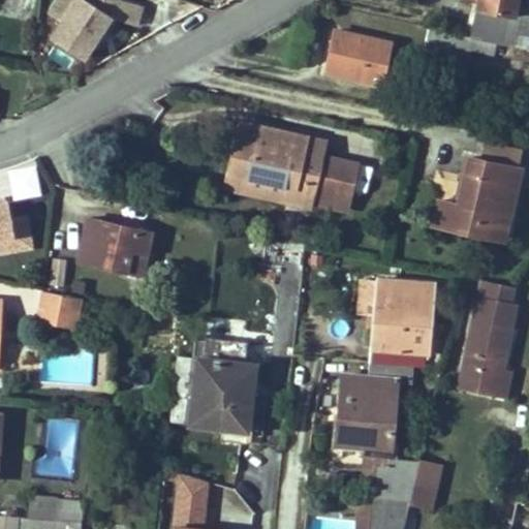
[(143,5),(124,0),(57,0),(49,13),(61,21),(51,36),(84,59),(111,17),(136,25),(143,5)]
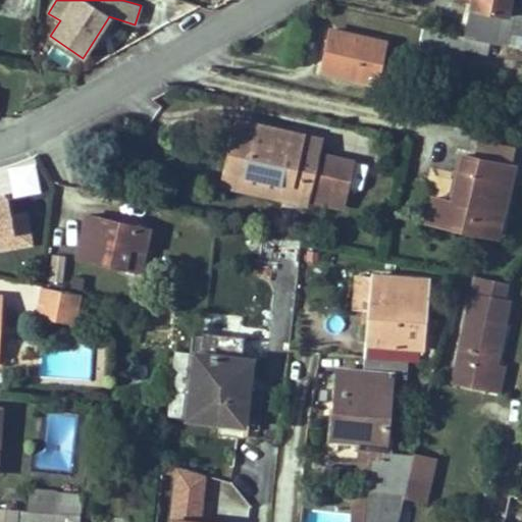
[(508,14),(510,4),(510,0),(472,0),(472,2),(465,37),(489,42),(507,46),(507,45),(513,15),(508,14)]
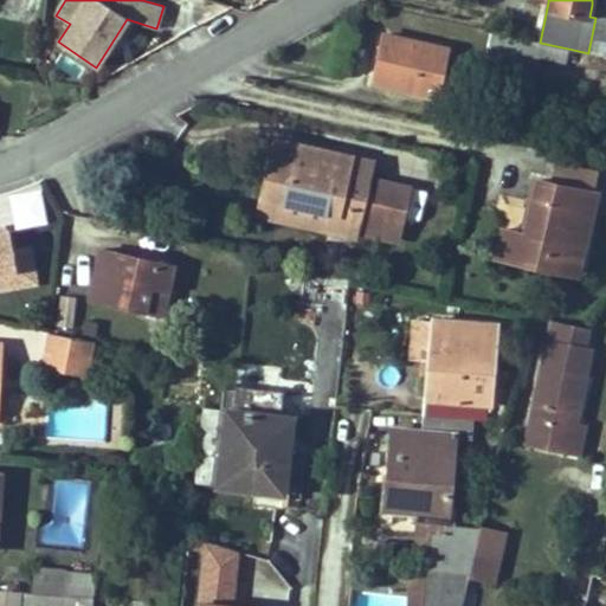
[(605,56),(605,7),(592,5),(590,17),(595,18),(588,52),(605,56)]
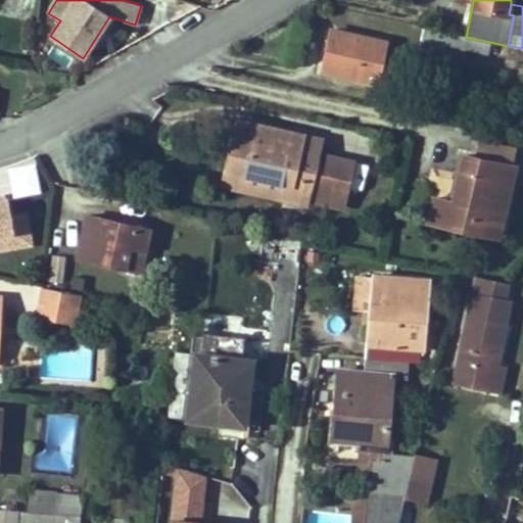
[(109,16),(96,38),(100,41),(114,18),(109,16)]
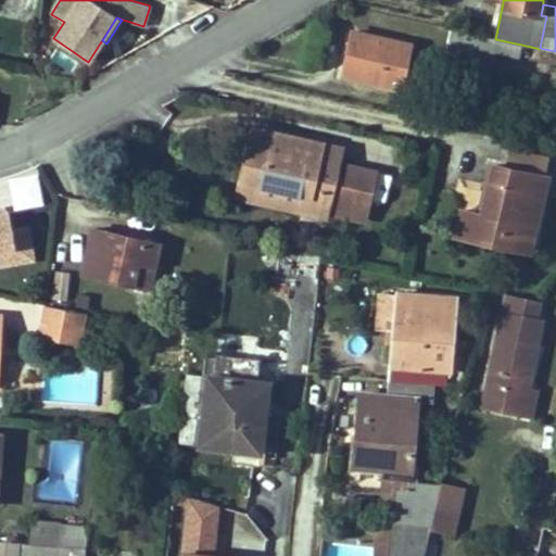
[(495,39),(493,39),(453,29),(447,53),(491,63),(493,51),(519,58),(519,57),(521,45),(495,39)]
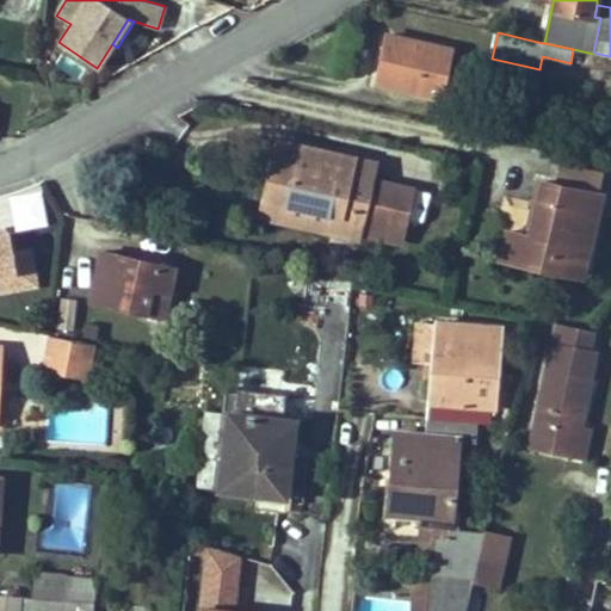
[(440,97),(450,49),(387,35),(384,49),(389,51),(388,59),(382,57),(376,82),(440,97)]
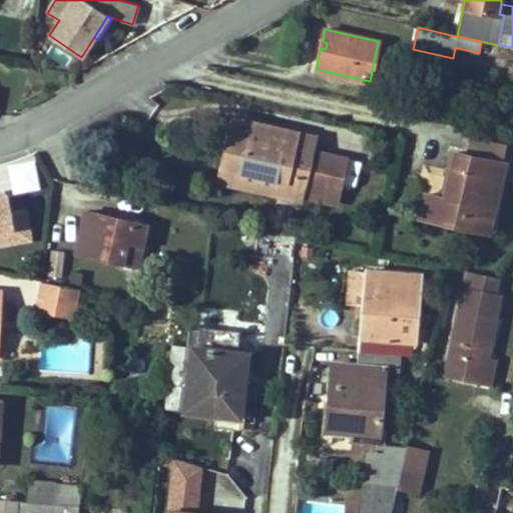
[(496,56),(498,45),(481,41),(479,52),(496,56)]
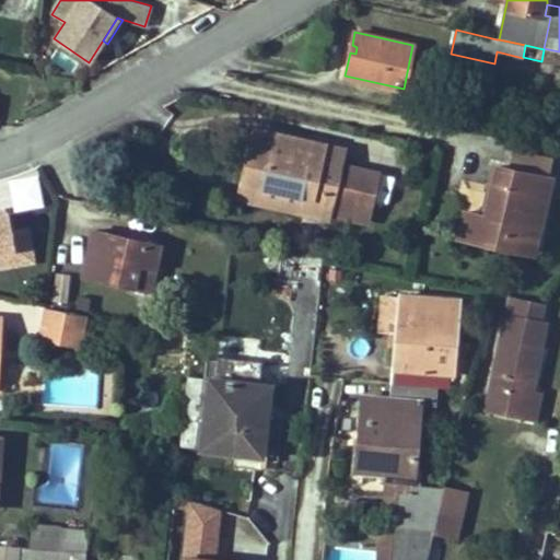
[(377,173),(339,164),(322,161),(325,144),(254,129),(242,183),(263,187),(310,199),(305,214),(328,220),(329,214),(366,222),(377,173)]
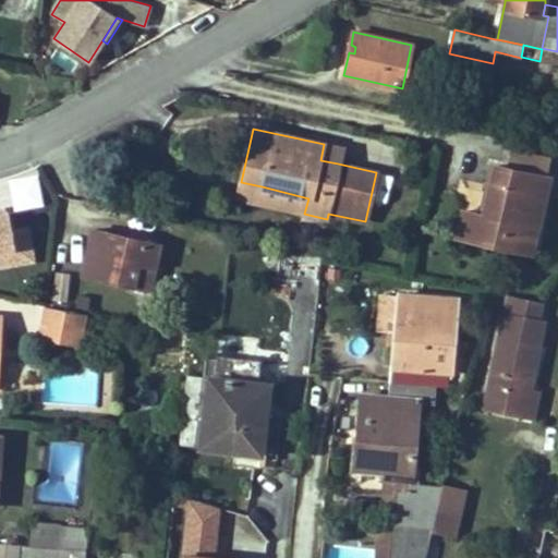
[(338,164),(341,148),(324,145),(320,160),(338,164)]
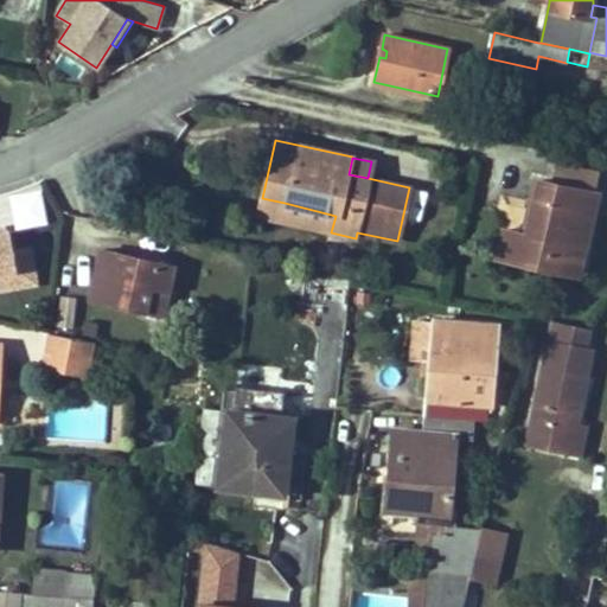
[(594,193),(599,172),(555,164),(550,183),(594,193)]
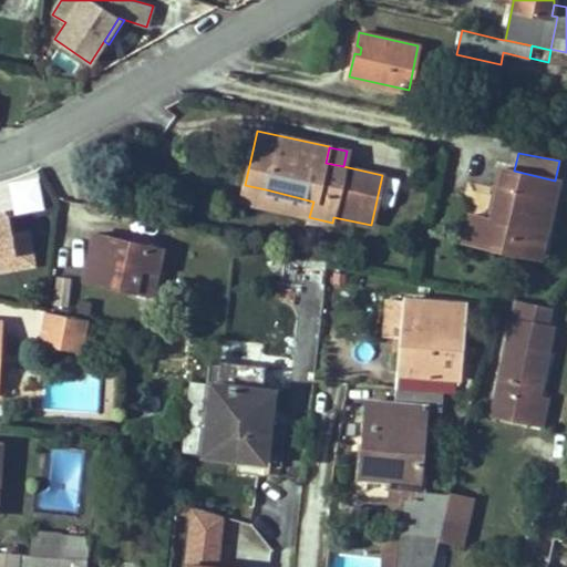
[(540,256),(558,181),(555,181),(514,171),(503,168),(491,219),(478,217),(474,240),(473,241),(540,256)]
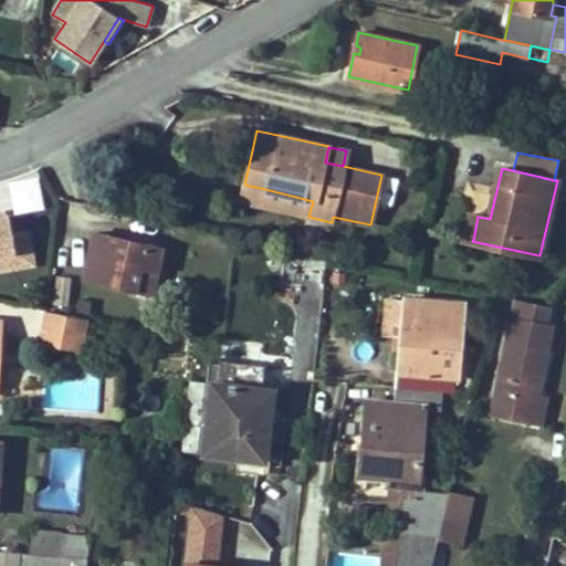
[(44,209),(39,176),(9,181),(14,215),(44,209)]
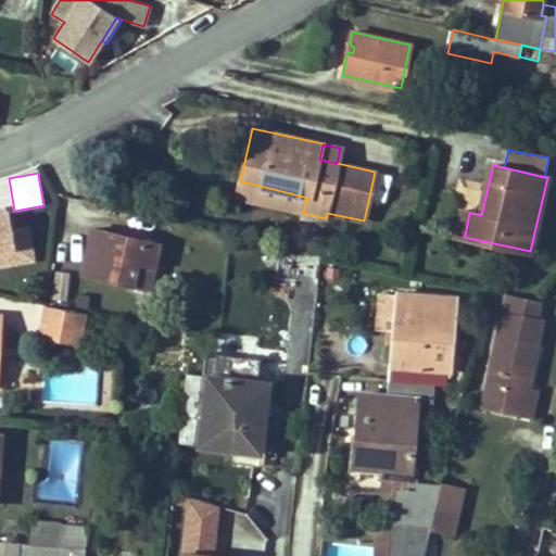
[(256,201),(261,186),(240,181),(237,197),(256,201)]
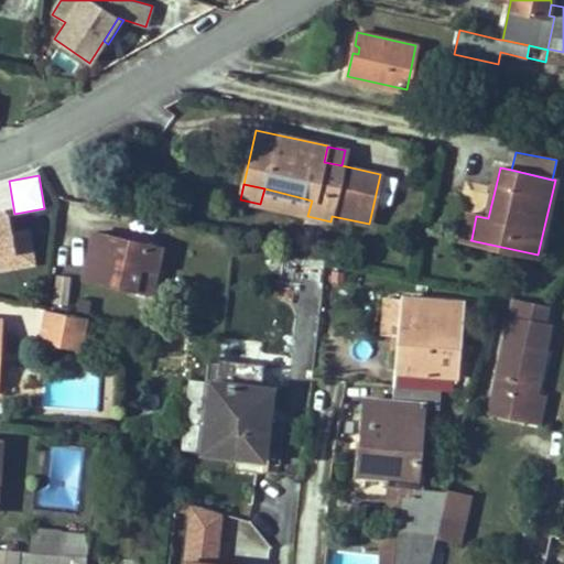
[(307,216),(312,201),(264,188),(260,204),(307,216)]
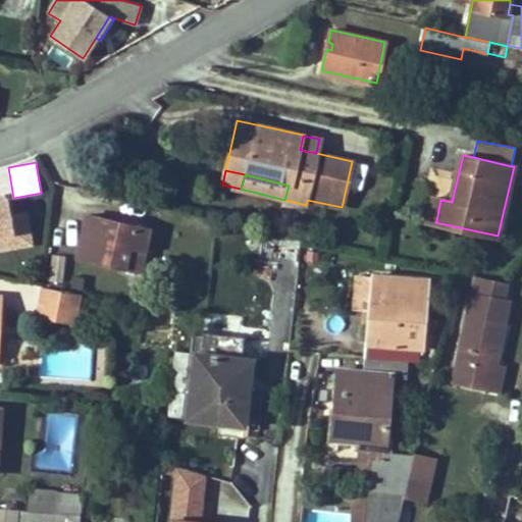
[(436,221),(440,200),(432,198),(427,219),(436,221)]
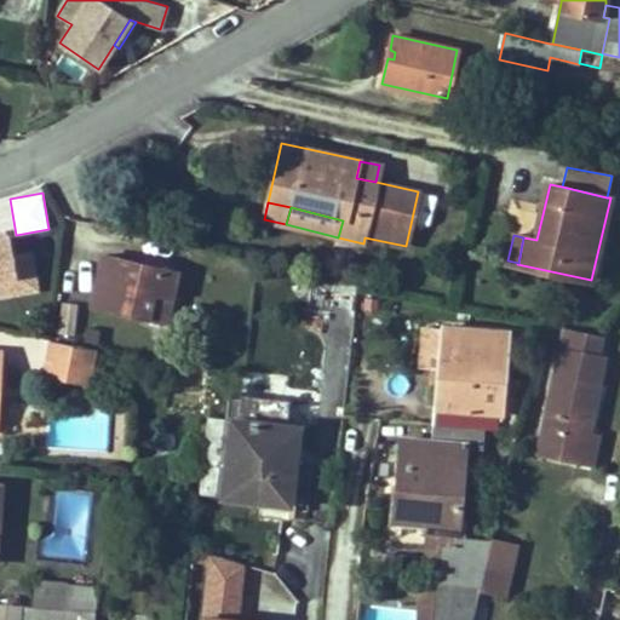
[(0,277),(17,275),(13,256),(10,236),(0,237),(0,277)]
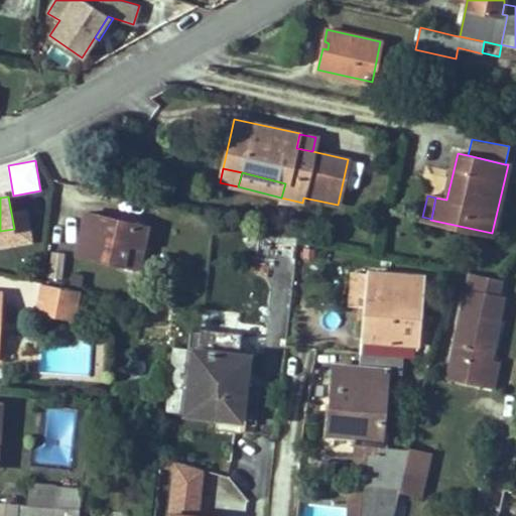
[(0,246),(31,241),(26,210),(11,213),(14,229),(0,231),(0,246)]
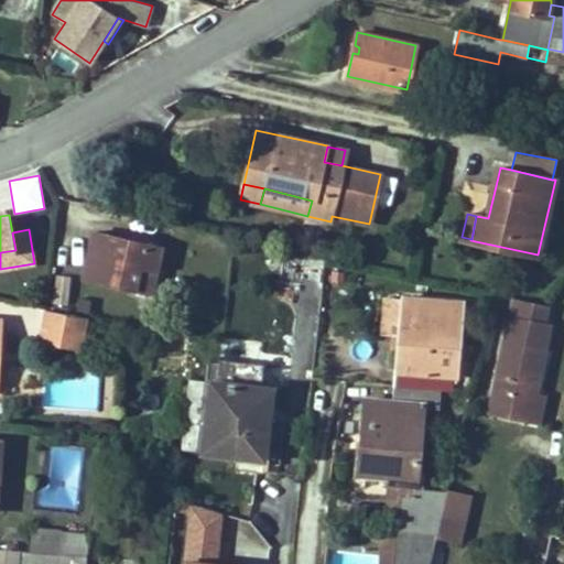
[(156,270),(161,248),(142,243),(141,247),(136,246),(136,242),(94,232),(84,277),(134,289),(139,266),(156,270)]
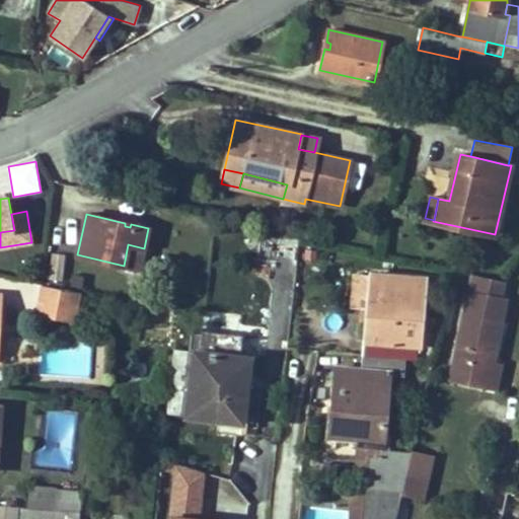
[(139,269),(144,248),(128,244),(124,266),(139,269)]
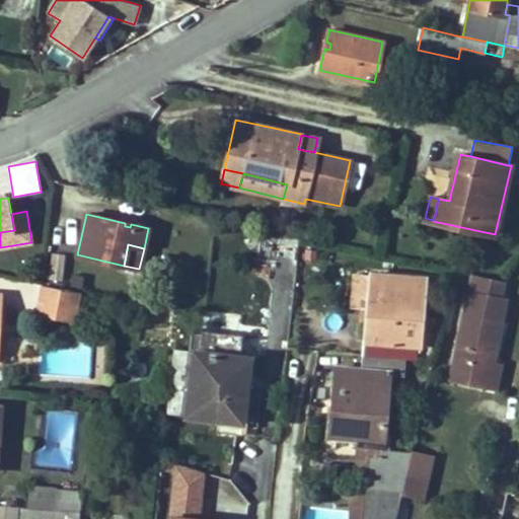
[(315,260),(316,250),(307,249),(305,258),(315,260)]
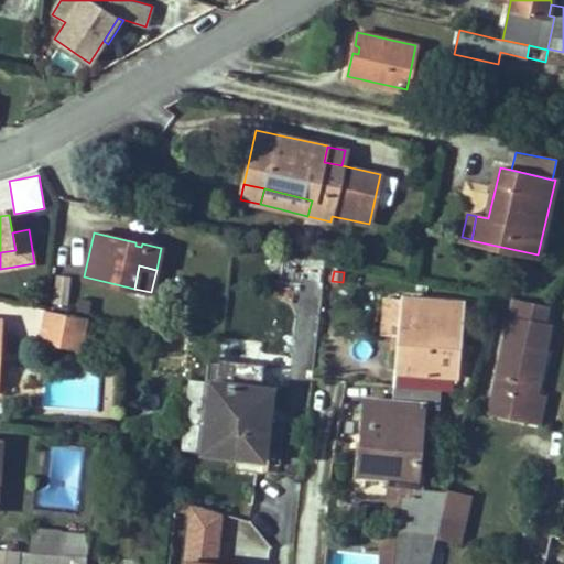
[(67,305),(71,277),(56,275),(53,303),(67,305)]
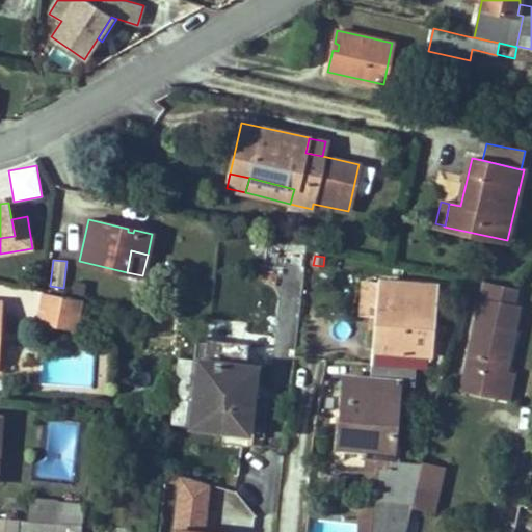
[(42,291),(44,280),(33,278),(31,289),(42,291)]
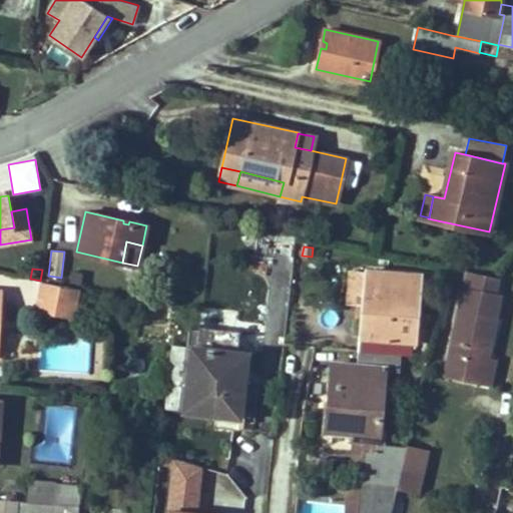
[(414,340),(419,276),(367,271),(367,273),(365,302),(364,308),(370,308),(368,335),(362,335),(359,335),(358,351),(399,354),(401,339),(414,340)]
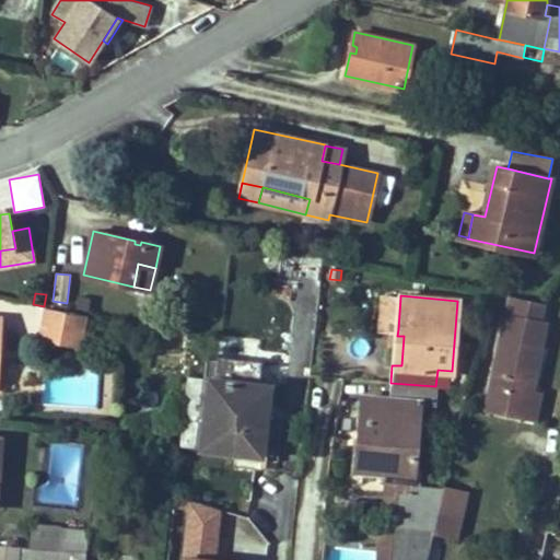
[(88,311),(90,299),(79,296),(77,308),(88,311)]
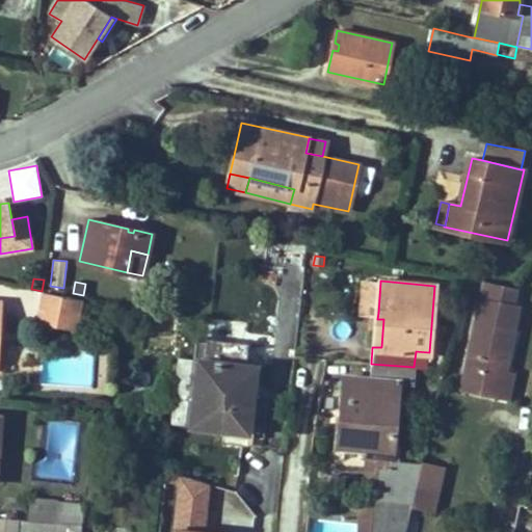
[(378,313),(380,283),(365,282),(362,312),(378,313)]
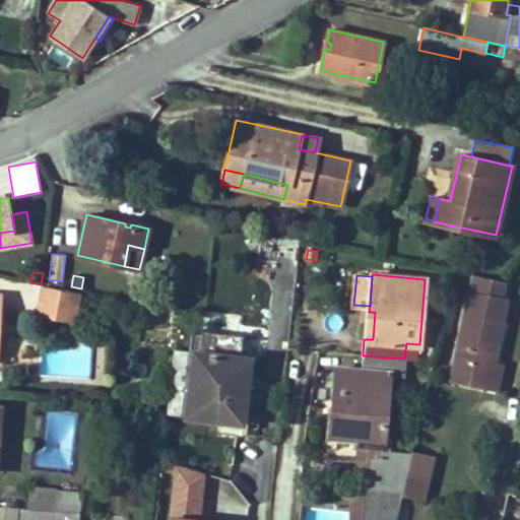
[(502,299),(505,282),(474,275),(471,291),(502,299)]
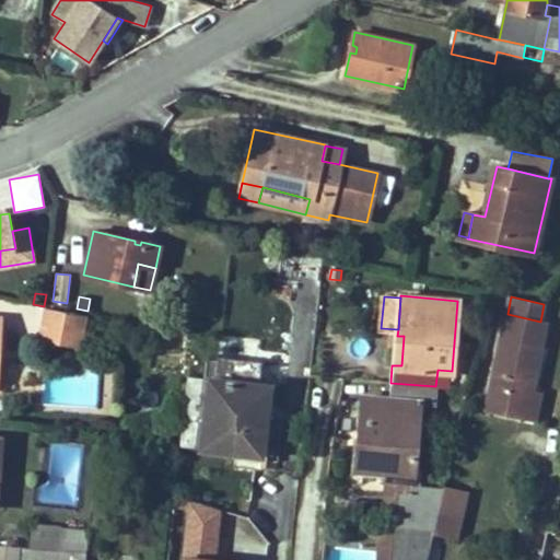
[(80,346),(86,315),(46,307),(39,337),(80,346)]
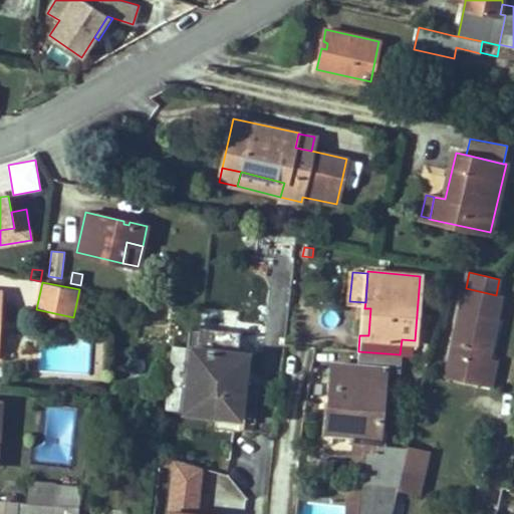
[(490,353),(497,318),(496,317),(500,296),(496,295),(466,288),(461,310),(460,310),(447,375),(479,382),(484,358),(485,352),(490,353)]
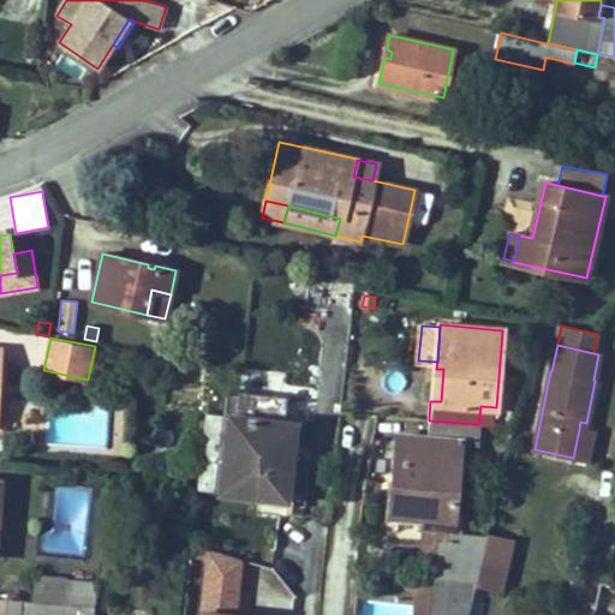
[(287,398),(291,357),(254,352),(249,393),(287,398)]
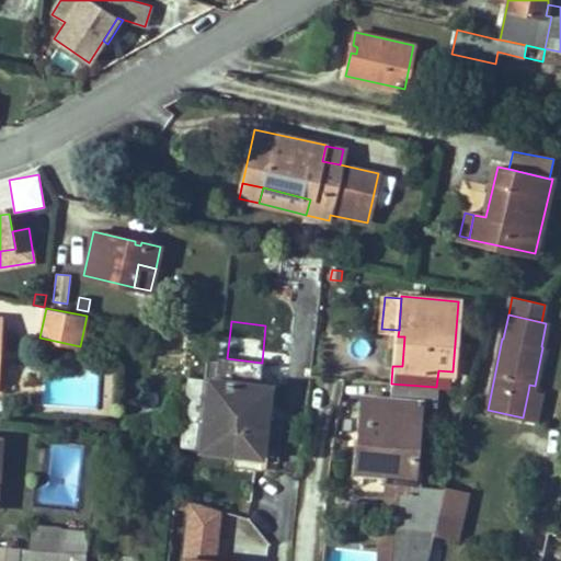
[(216,380),(218,357),(207,355),(205,378),(216,380)]
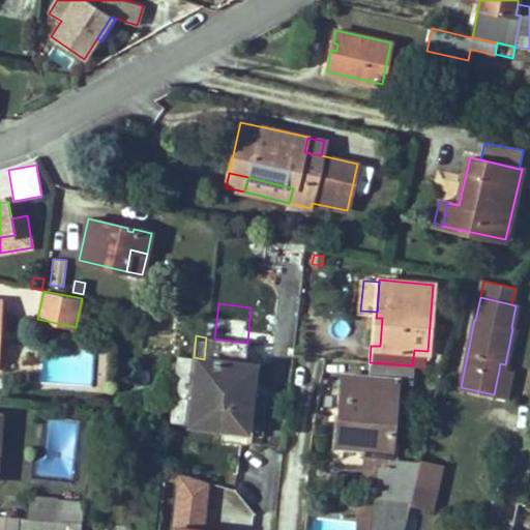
[(245,404),(249,364),(244,363),(247,343),(214,339),(206,337),(204,359),(194,357),(177,356),(171,421),(247,431),(251,404),(245,404)]
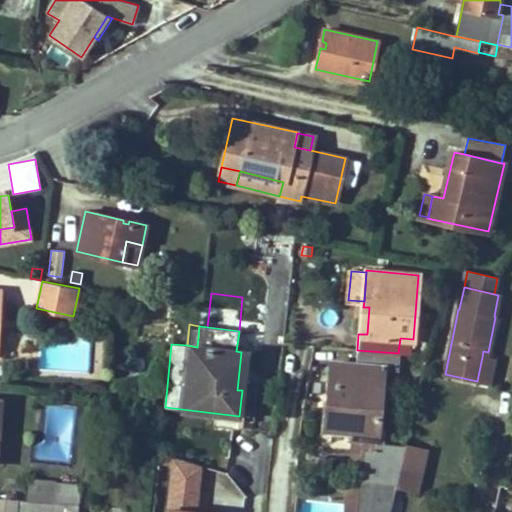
[(378,432),(384,370),(397,371),(398,353),(357,350),(356,365),(331,363),(328,400),(334,401),(331,429),(354,431),(378,432)]
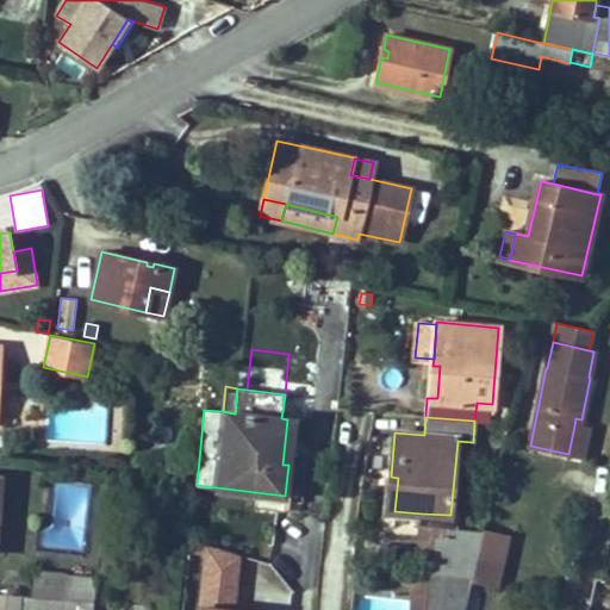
[(288,465),(293,419),(287,419),(282,465),(288,465)]
